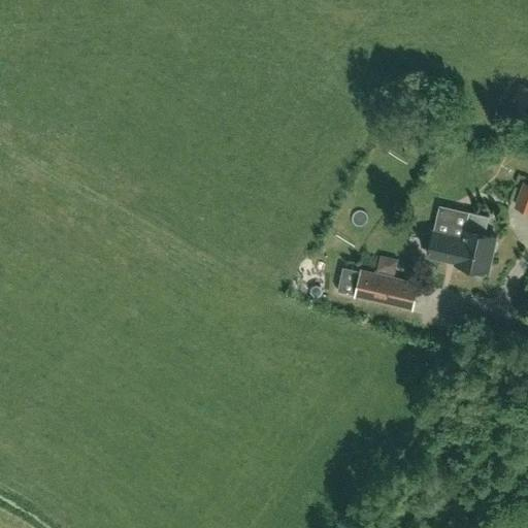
[(527,88),(521,85),(503,124),(527,136),(527,133),(527,88)]
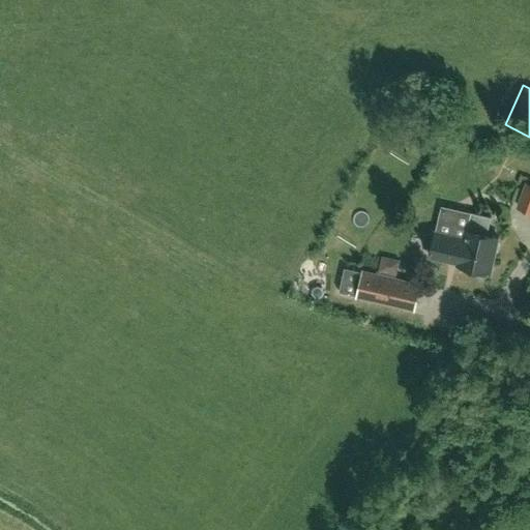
[(529,184),(525,182),(516,208),(529,213),(529,184)]
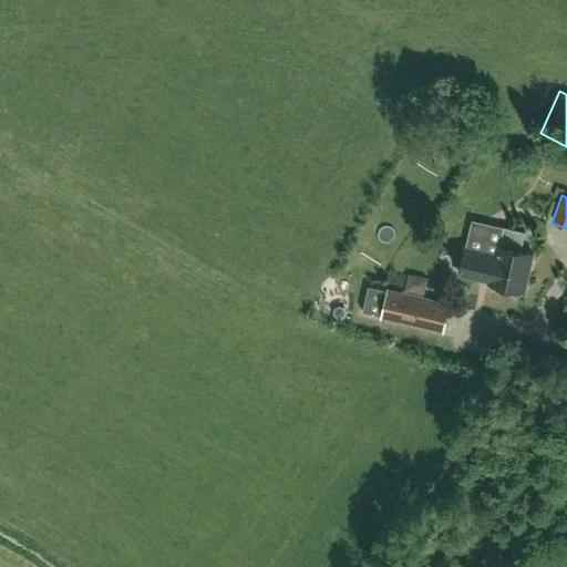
[(524,292),(529,269),(533,269),(535,260),(532,258),(533,254),(521,251),(525,233),(504,228),(500,246),(497,246),(495,256),(487,254),(465,249),(459,275),(490,281),(488,284),(508,289),(508,291),(509,294),(519,296),(522,294),(522,291),(524,292)]
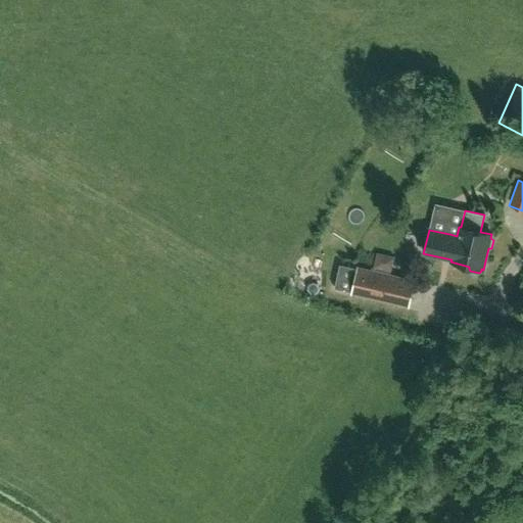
[(372,269),(389,273),(393,257),(375,253),(372,269)]
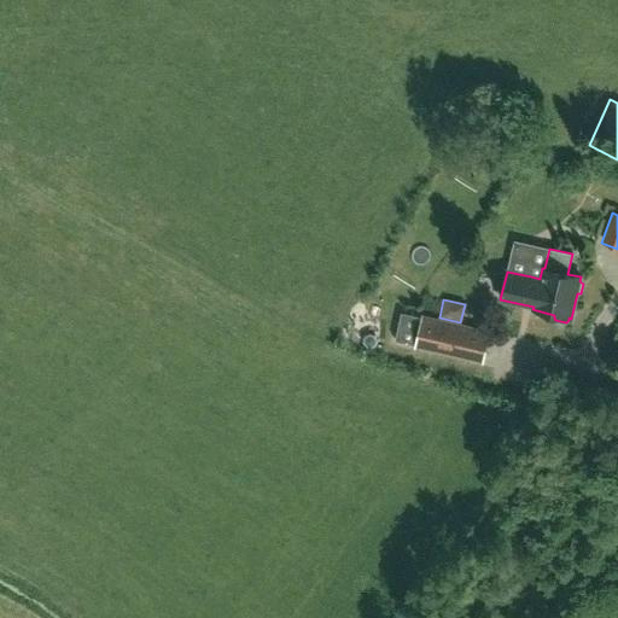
[(423,318),(417,347),(482,361),(488,333),(423,318)]
